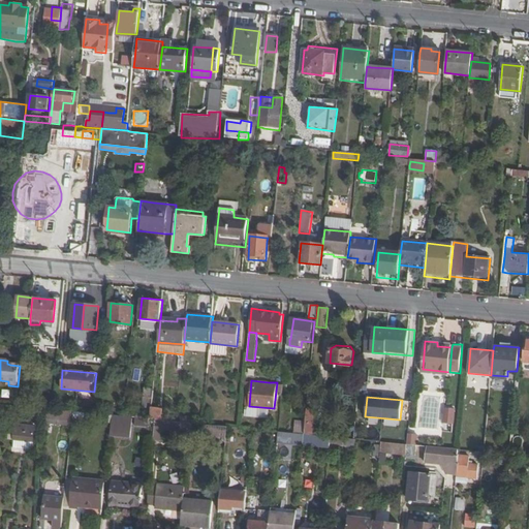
[(152,406),(151,418),(156,418),(168,421),(169,413),(161,412),(161,407),(152,406)]
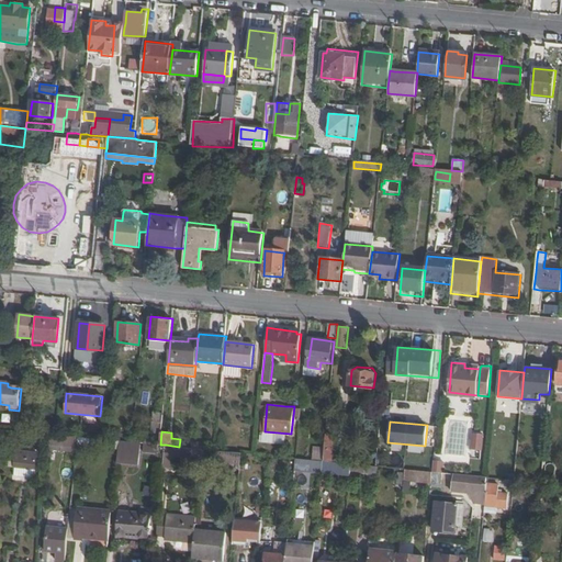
[(483,452),(486,435),(473,431),(470,449),(483,452)]
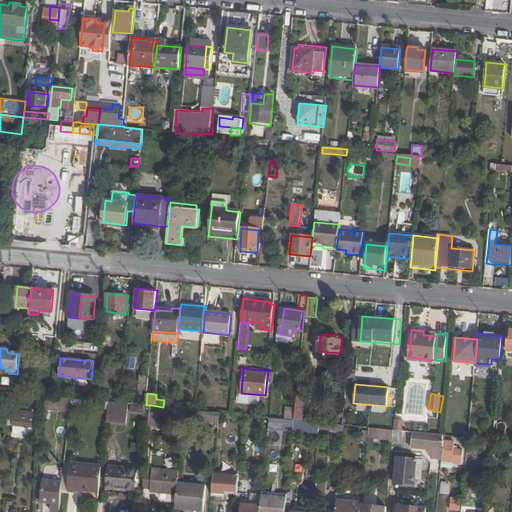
[(71,398),(52,396),(46,395),(45,403),(52,404),(70,406),(71,398)]
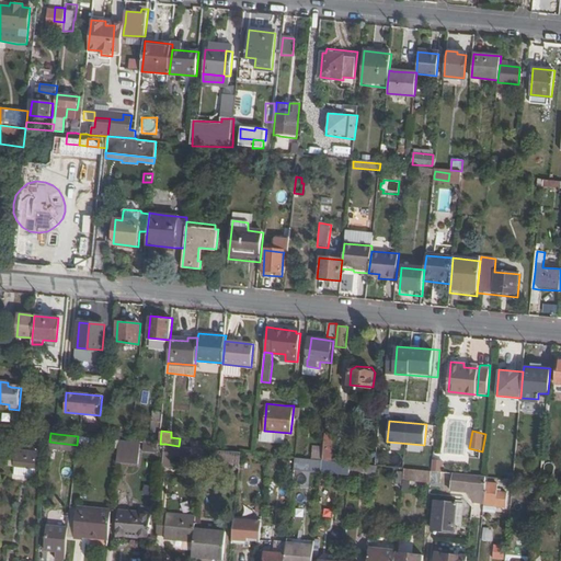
[(324,447),(323,460),(324,460),(332,460),(333,455),(331,455),(331,449),(333,449),(333,442),(338,442),(339,435),(325,434),(324,447)]
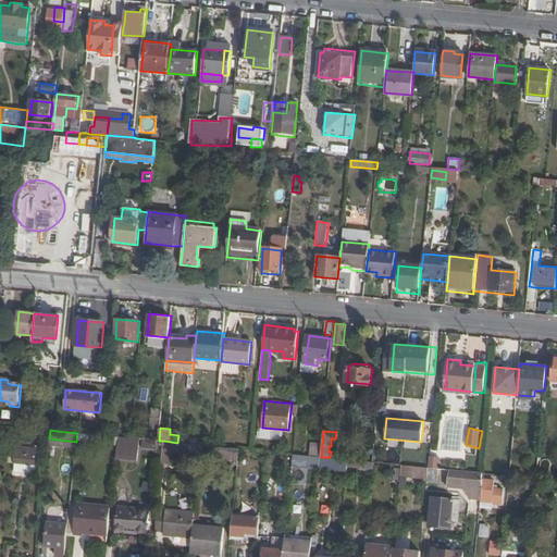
[(104,435),(100,435),(99,444),(118,445),(118,444),(118,436),(104,435)]
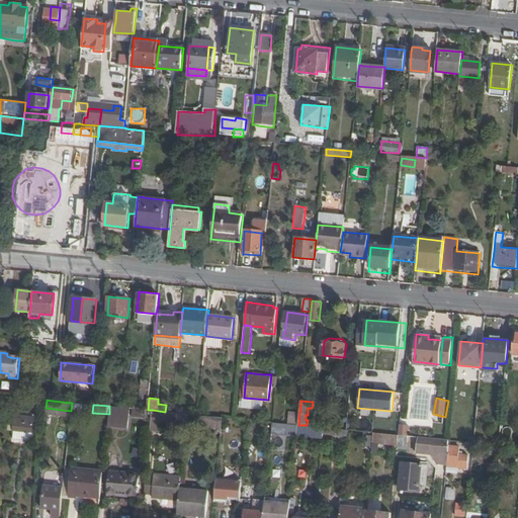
[(109,413),(130,415),(130,408),(122,407),(109,406),(109,413)]
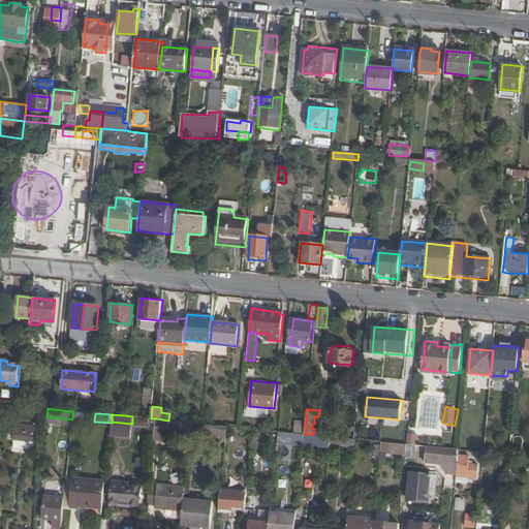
[(314,429),(313,434),(323,435),(324,417),(318,416),(314,416),(314,424),(312,424),(312,429),(314,429)]
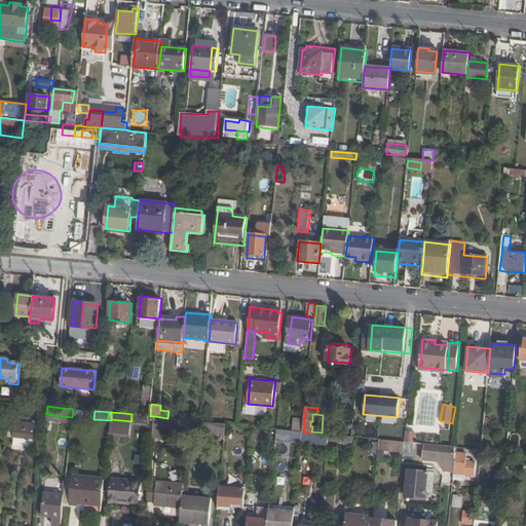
[(155,416),(153,438),(161,439),(163,427),(172,427),(173,418),(167,418),(155,416)]
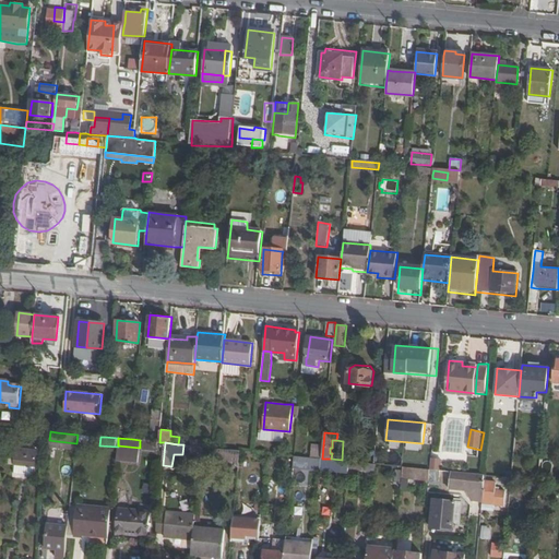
[(182,454),(201,456),(202,447),(191,445),(186,444),(183,444),(182,454)]
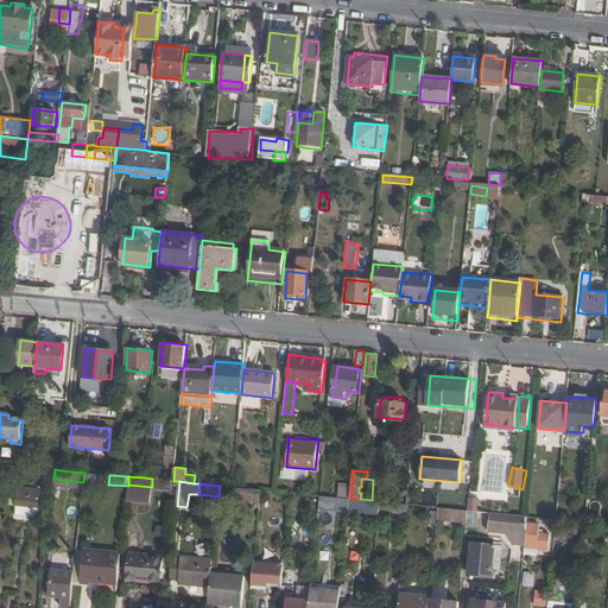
[(350,499),(352,485),(340,483),(339,498),(350,499)]
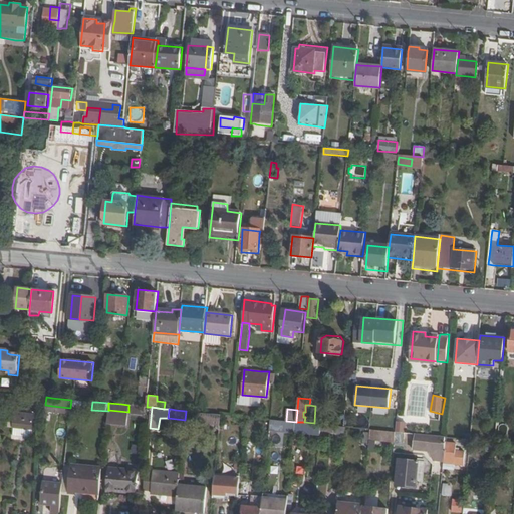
[(108,411),(107,424),(126,426),(129,412),(108,410),(108,411)]
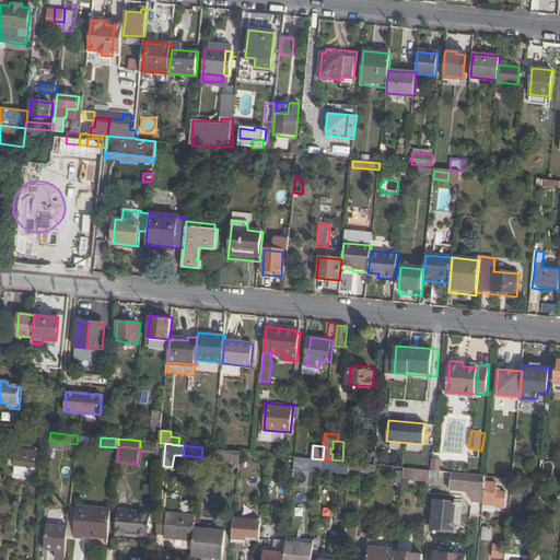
[(205,447),(202,447),(201,457),(201,463),(240,467),(241,451),(213,448),(205,447)]
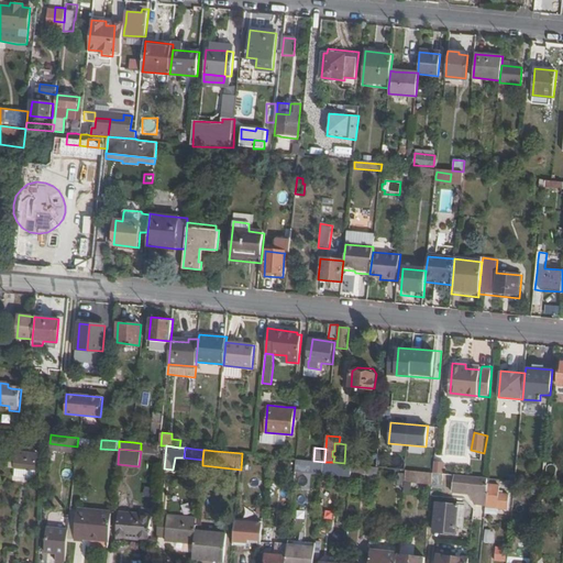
[(15,468),(35,470),(37,454),(17,452),(15,468)]
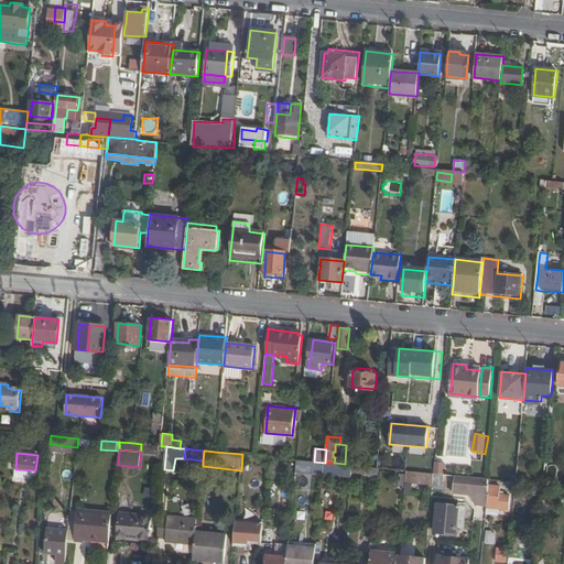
[(296,472),(324,475),(325,463),(314,462),(297,459),(296,472)]
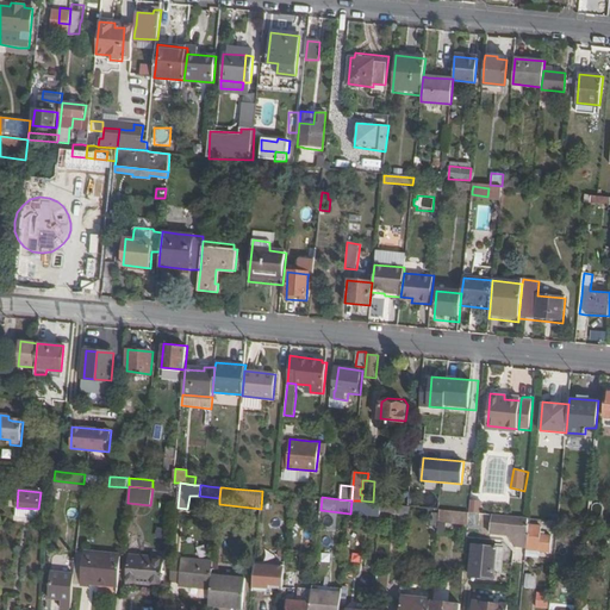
[(355,503),(355,514),(365,515),(365,504),(355,503)]
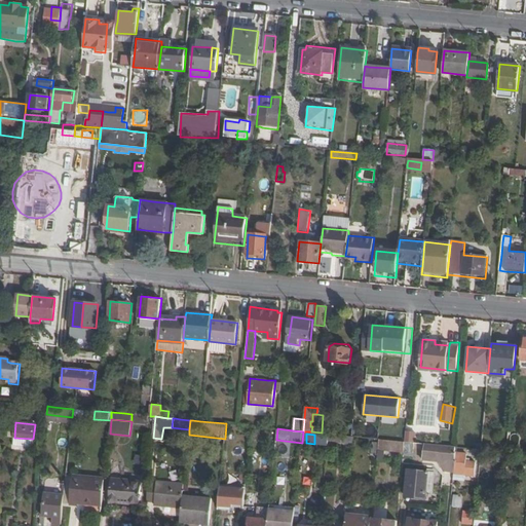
[(353,444),(354,437),(342,435),(341,443),(353,444)]
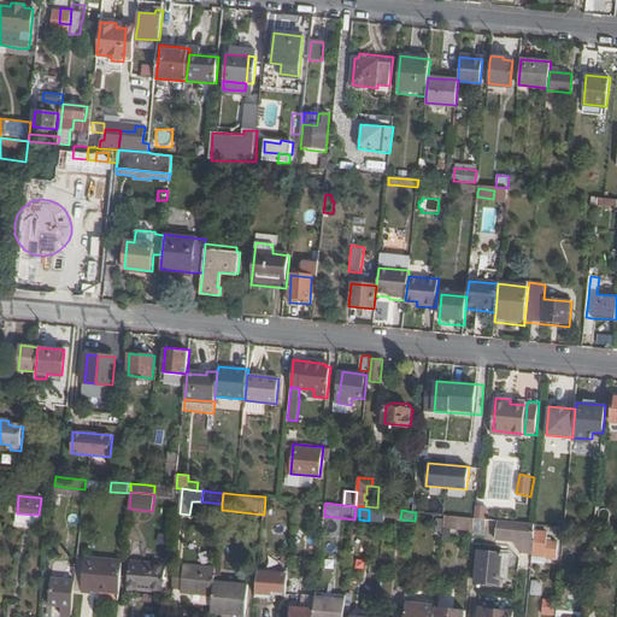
[(474,532),(475,518),(445,515),(445,519),(444,528),(474,532)]
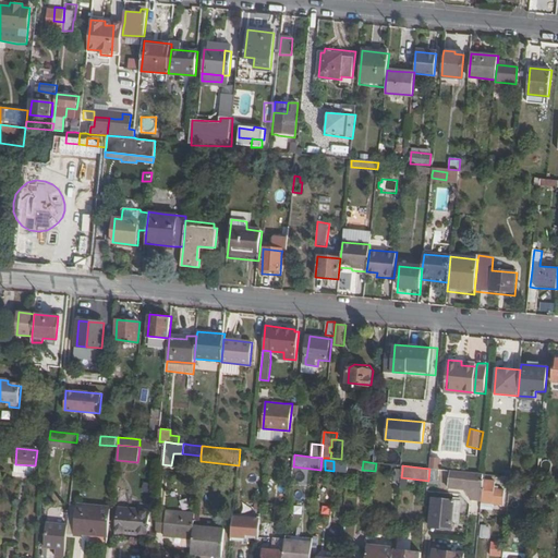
[(428,481),(428,483),(438,484),(440,470),(431,469),(428,481)]
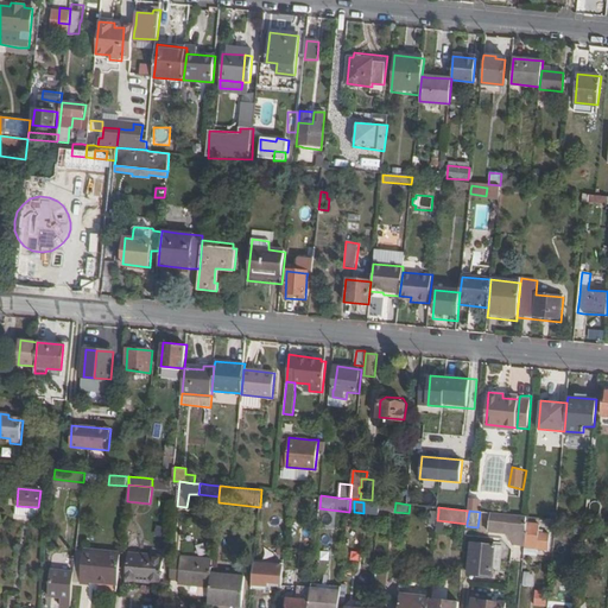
[(507,514),(491,513),(489,532),(512,534),(524,534),(525,517),(507,514)]
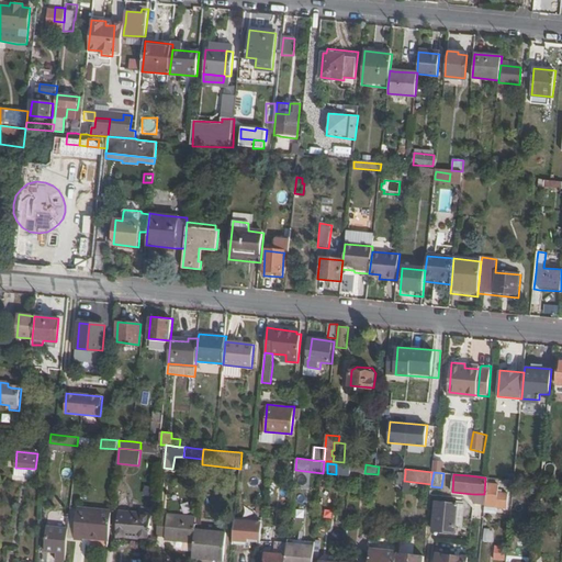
[(542,483),(534,482),(532,493),(541,494),(542,483)]
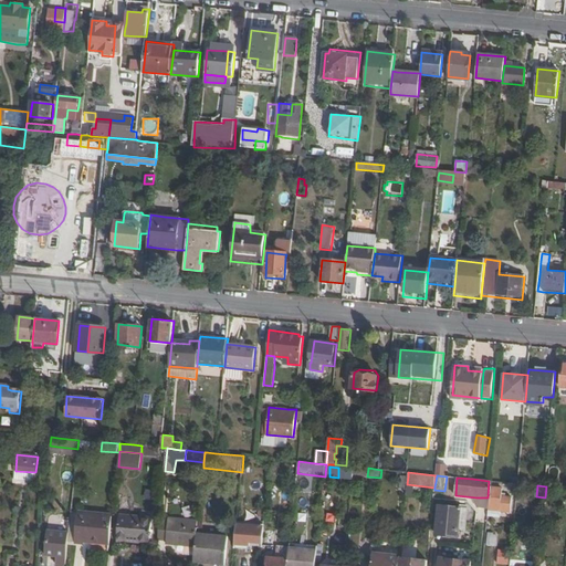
[(488,498),(477,498),(477,502),(479,505),(489,506),(489,511),(510,513),(512,500),(488,498)]
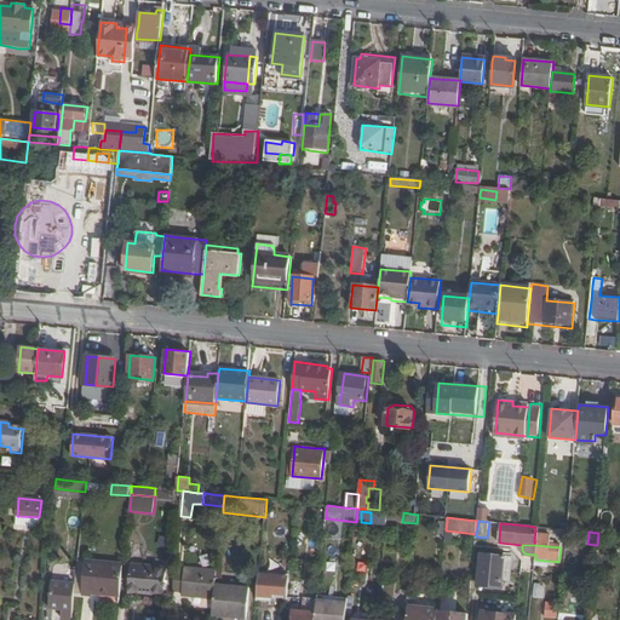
[(482,556),(480,581),(491,583),(491,587),(501,589),(501,580),(511,581),(514,558),(482,556)]
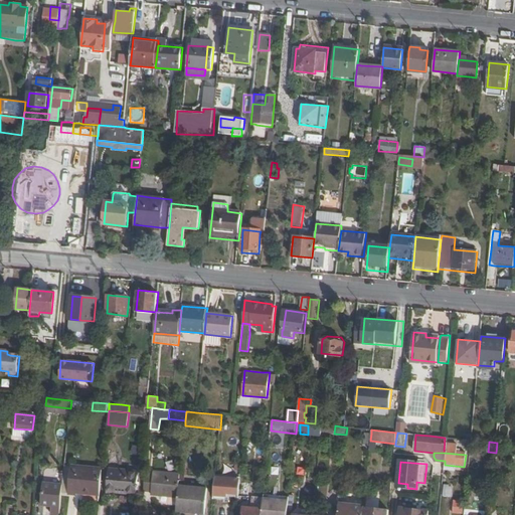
[(63,485),(62,493),(69,494),(72,467),(65,466),(63,485)]
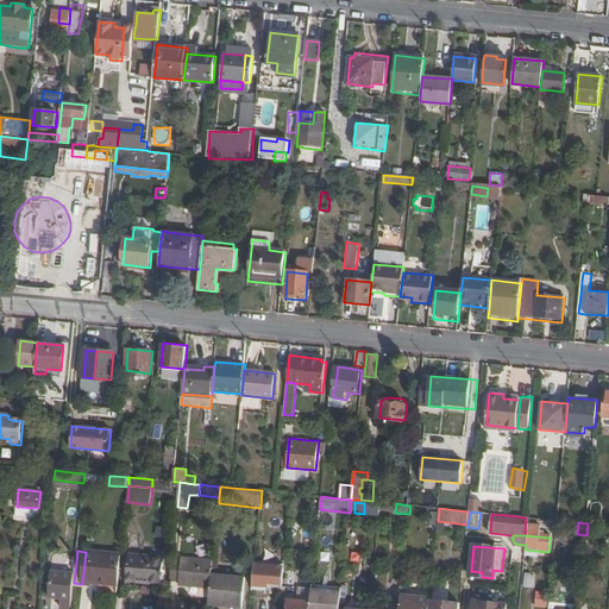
[(92,583),(118,585),(121,554),(86,552),(82,584),(92,584),(92,583)]
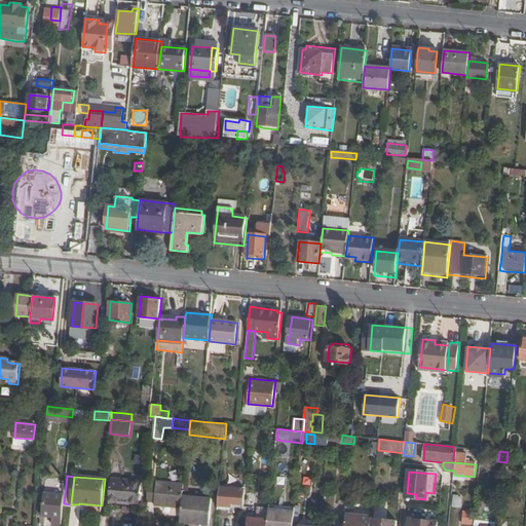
[(140,503),(141,484),(111,481),(109,503),(117,504),(117,501),(140,503)]
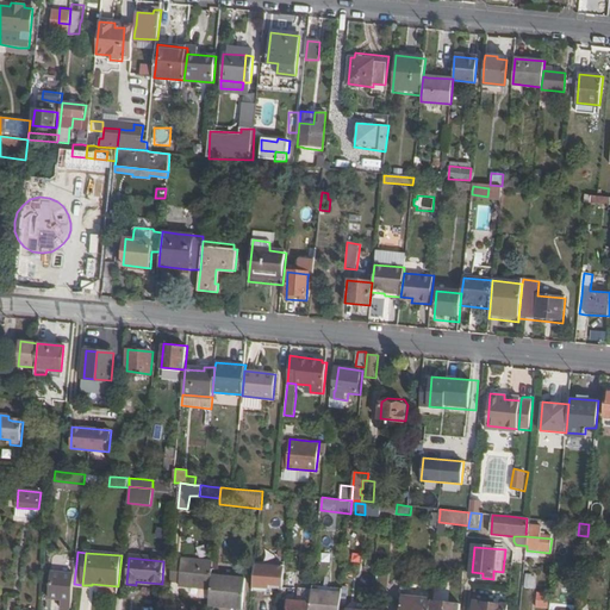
[(211,589),(212,576),(212,573),(213,564),(213,561),(182,559),(180,585),(211,589)]
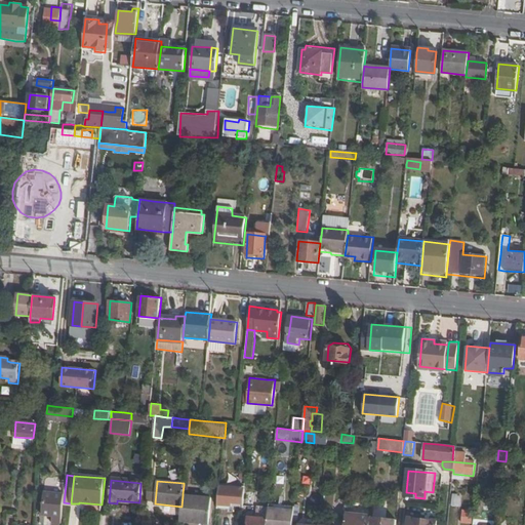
[(219,487),(217,509),(243,512),(246,489),(219,487)]
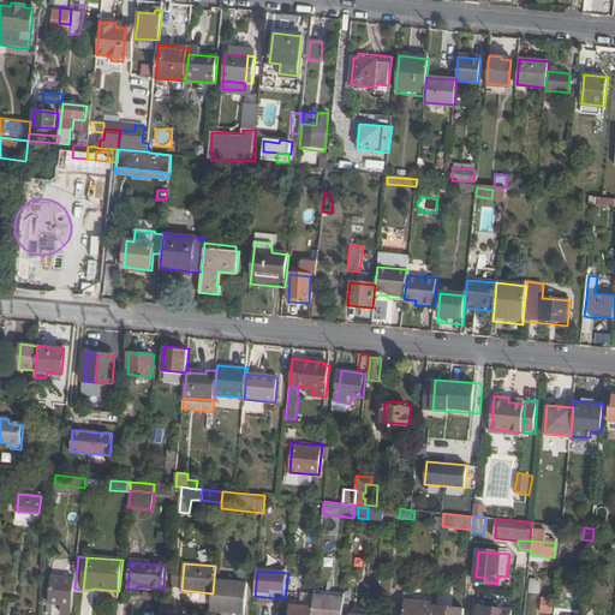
[(61,611),(72,613),(75,589),(76,579),(53,575),(51,602),(63,603),(61,611)]
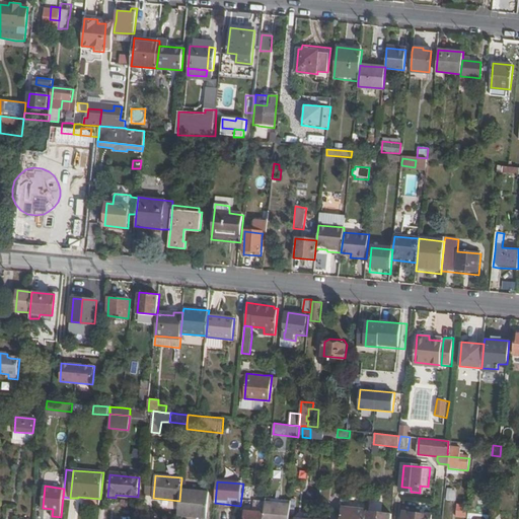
[(179,501),(178,513),(207,516),(209,492),(187,490),(180,490),(179,501)]
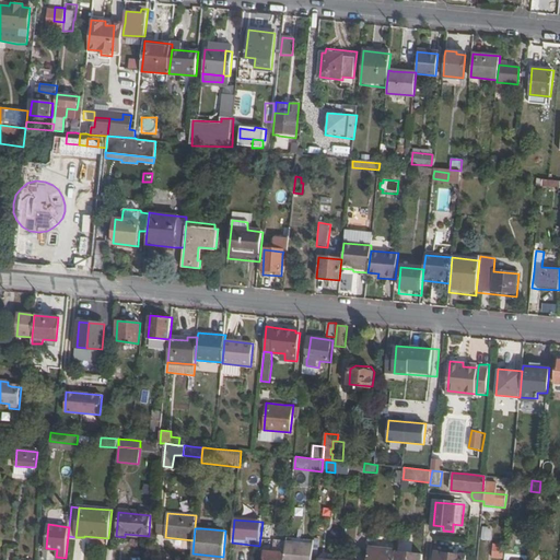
[(312,559),(315,538),(305,537),(304,541),(287,540),(286,553),(284,559),(312,559)]
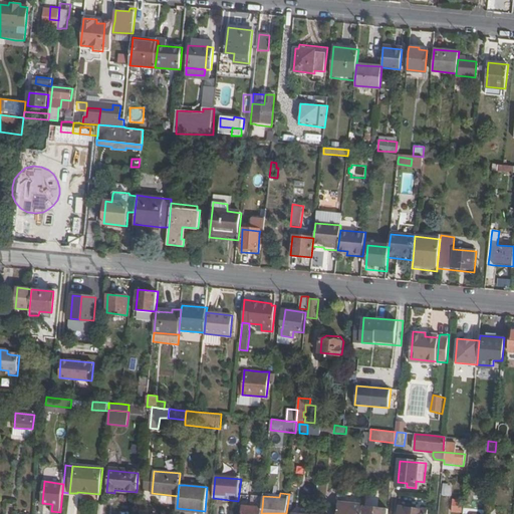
[(338,503),(337,513),(362,513),(363,507),(363,505),(338,503)]
